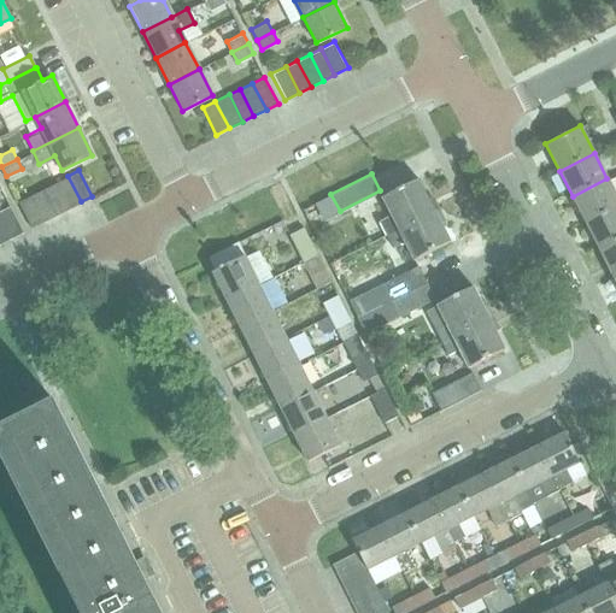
[(68,176),(54,182),(68,208),(81,201),(68,176)]
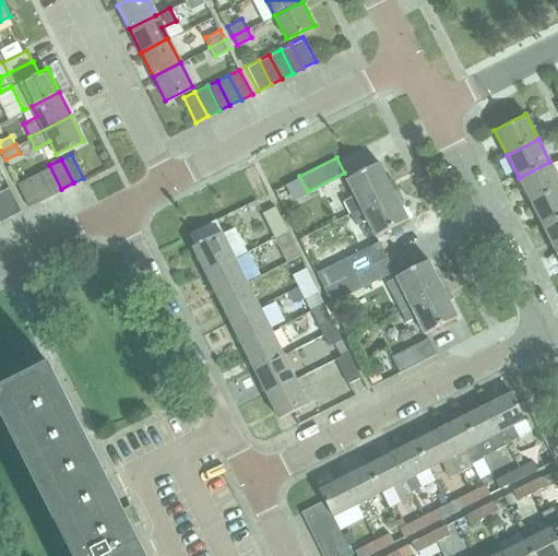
[(345,202),(351,212),(393,190),(379,162),(346,178),(356,197),(345,202)]
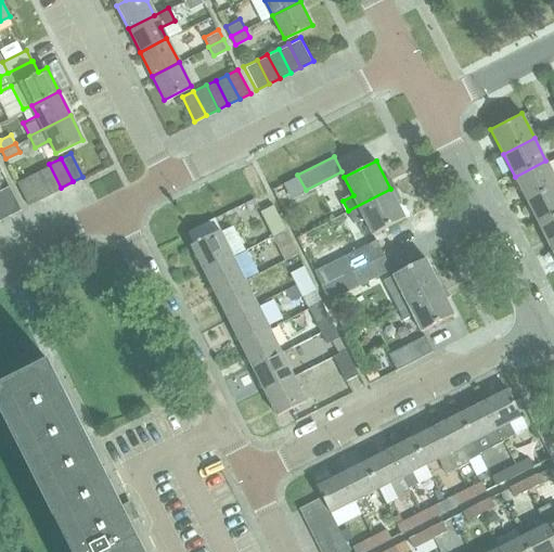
[(515,177),(527,200),(553,185),(553,177),(545,161),(515,177)]
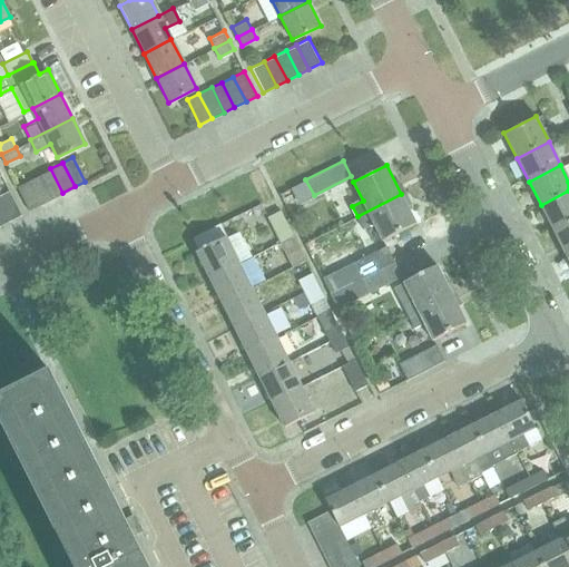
[(50,168),(39,175),(51,198),(62,193),(50,168)]
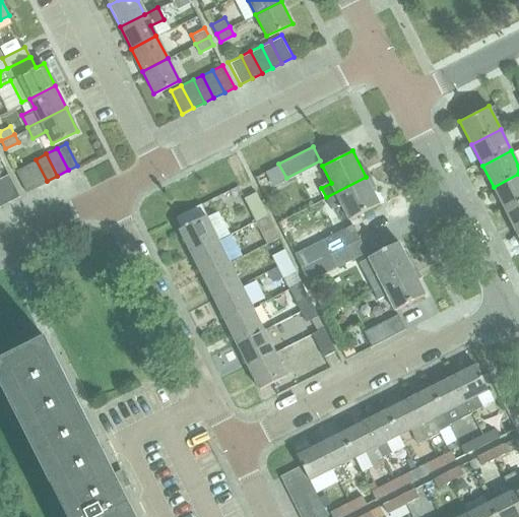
[(36,159),(25,165),(37,186),(47,181),(36,159)]
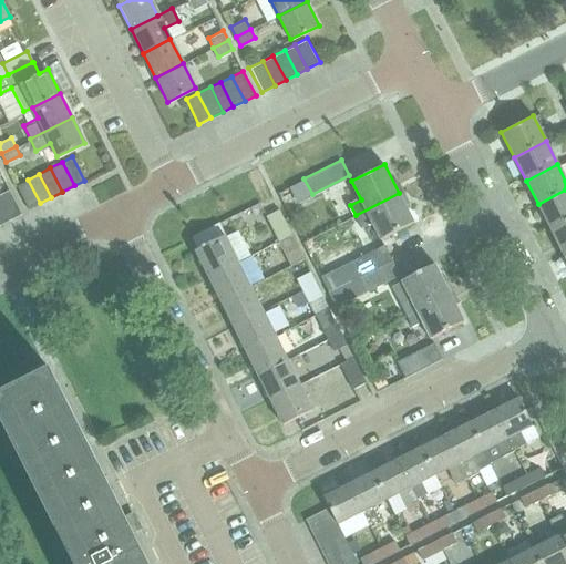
[(40,203),(28,180),(16,185),(28,209),(40,203)]
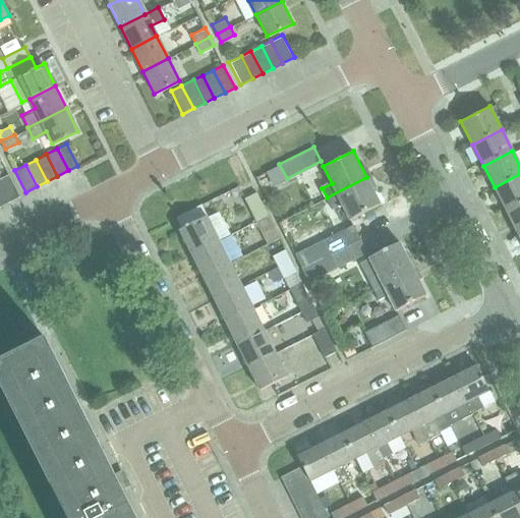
[(7,174),(0,177),(0,183),(9,200),(18,195),(7,174)]
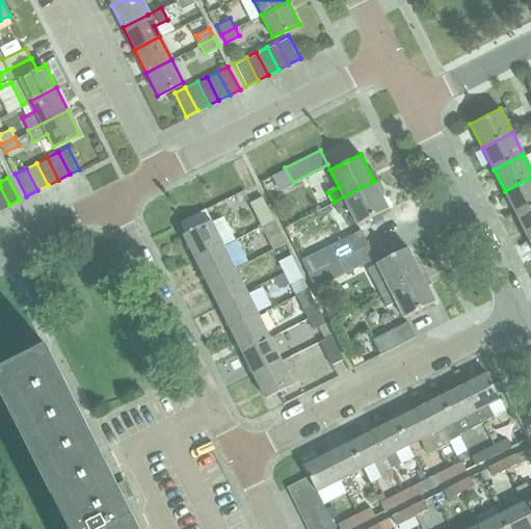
[(530,178),(505,191),(515,213),(530,205),(530,178)]
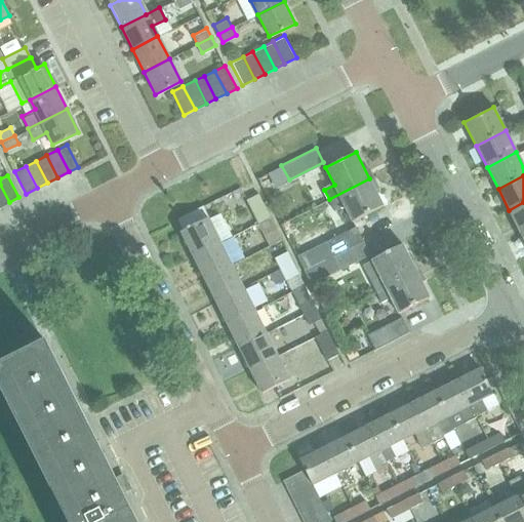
[(369,178),(329,199),(334,209),(344,204),(352,221),(383,205),(369,178)]
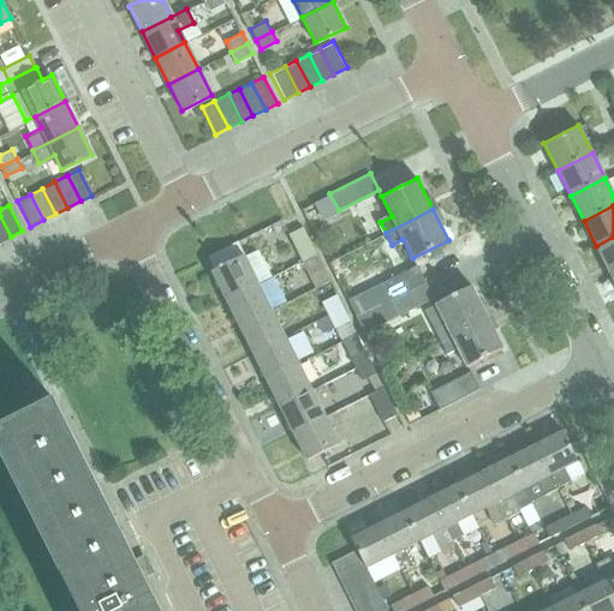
[(0,243),(11,237),(0,216),(0,243)]
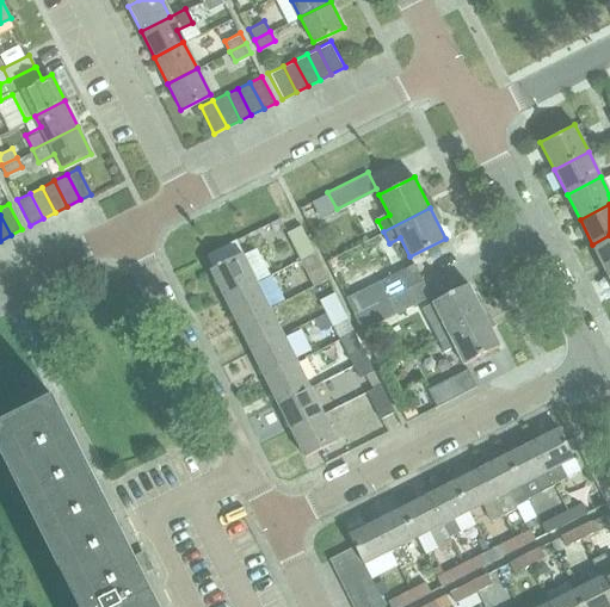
[(299,258),(313,251),(299,223),(285,230),(299,258)]
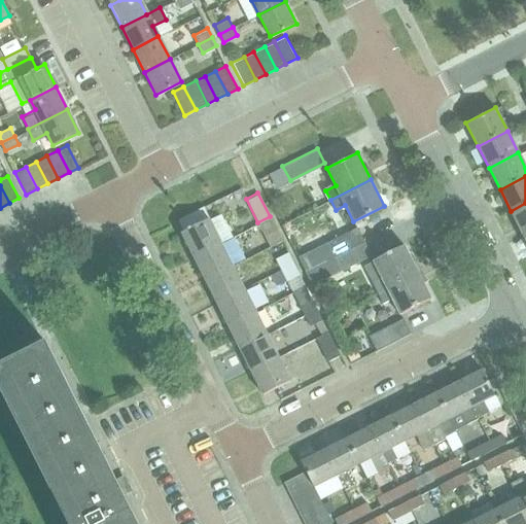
[(525,203),(511,211),(522,234),(525,231),(525,203)]
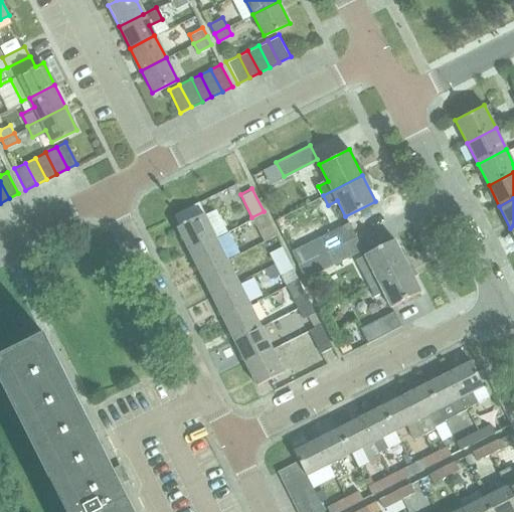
[(264,211),(251,217),(264,239),(275,233),(264,211)]
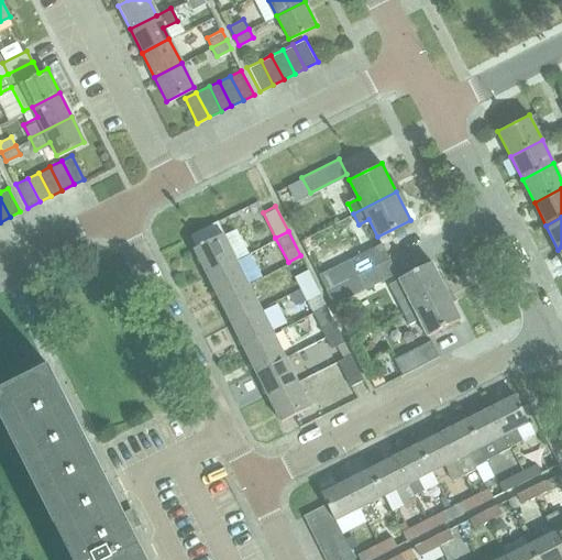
[(194,249),(206,273),(235,257),(223,234),(194,249)]
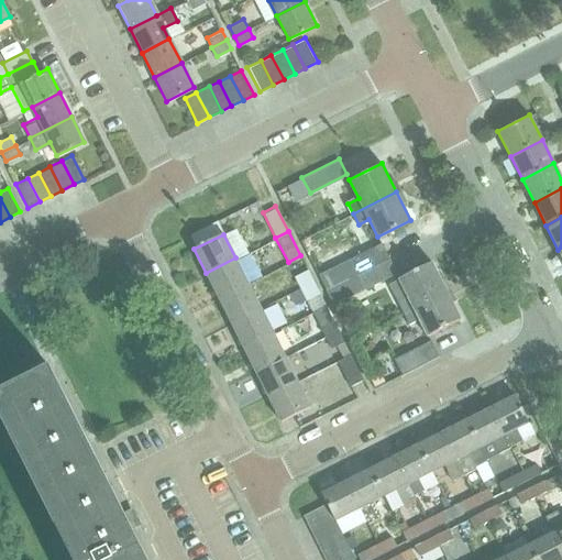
[(344,278),(356,273),(388,256),(382,243),(338,265),(344,278)]
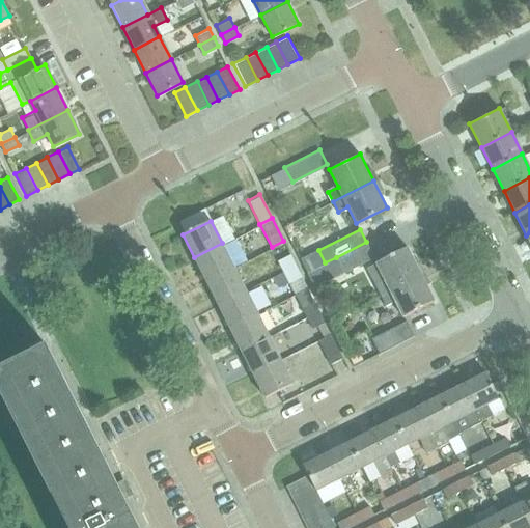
[(366,242),(336,257),(343,272),(373,256),(366,242)]
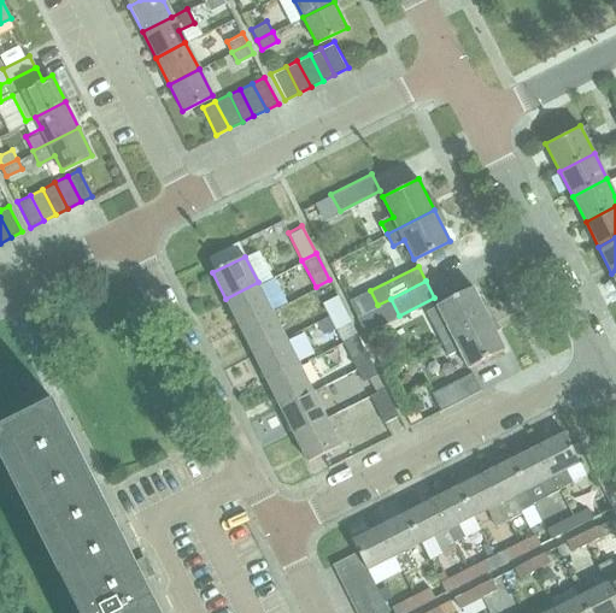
[(226,299),(240,326),(273,310),(258,282),(226,299)]
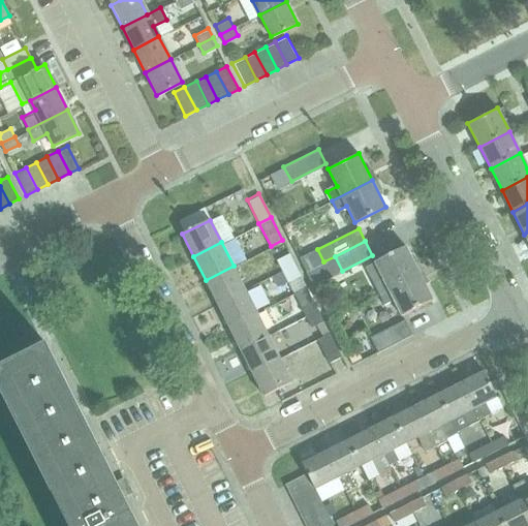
[(374,282),(379,292),(418,272),(406,246),(375,261),(382,277),(374,282)]
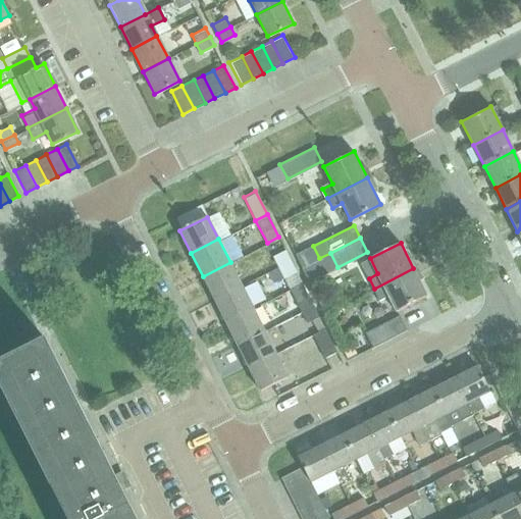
[(273,255),(278,265),(291,259),(285,249),(273,255)]
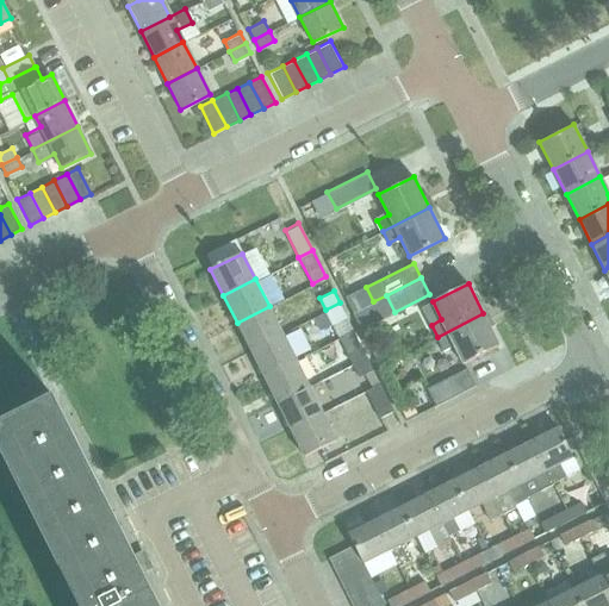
[(340,337),(354,330),(340,303),(325,310),(340,337)]
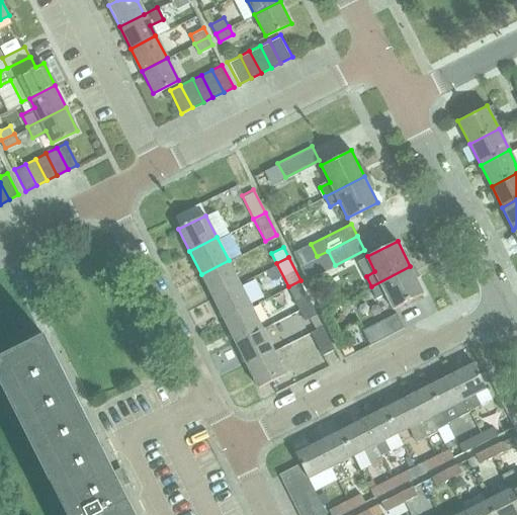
[(201,274),(212,295),(240,282),(229,260),(201,274)]
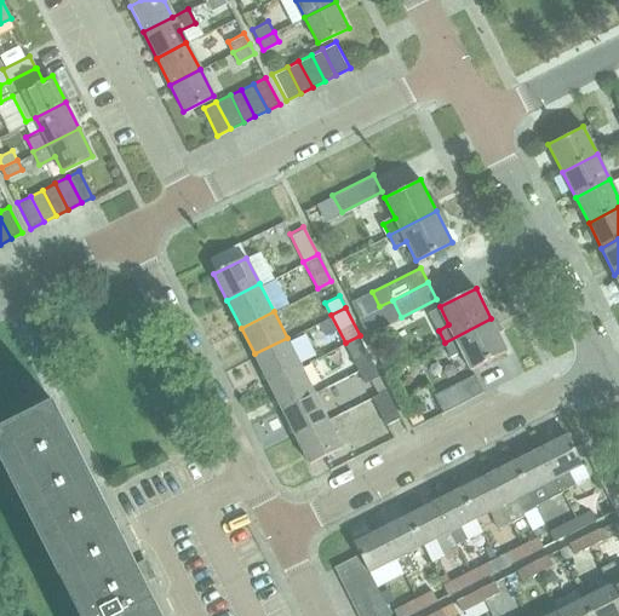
[(491,318),(445,343),(451,356),(462,350),(471,368),(508,350),(491,318)]
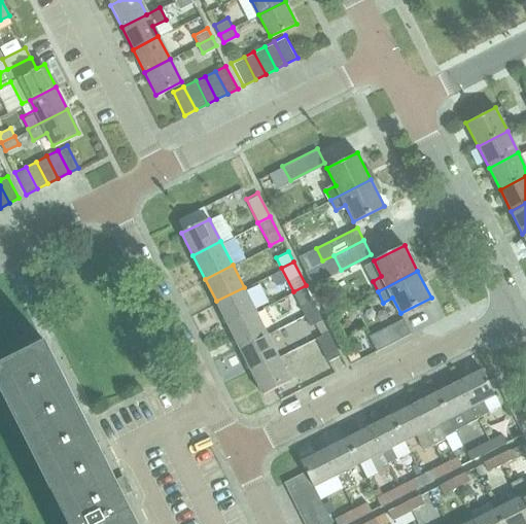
[(216,301),(228,324),(255,310),(244,287),(216,301)]
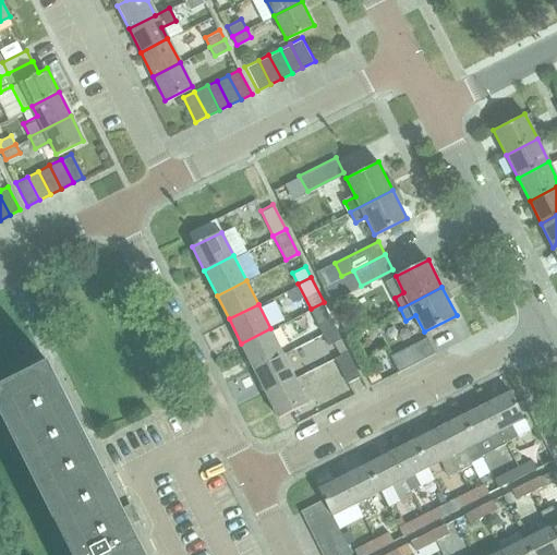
[(317,321),(323,332),(335,326),(329,314),(317,321)]
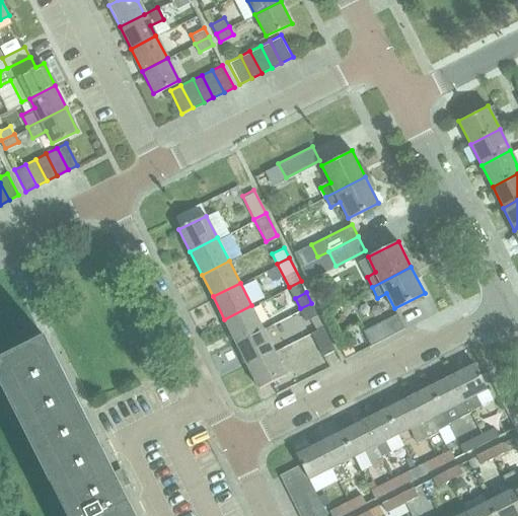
[(311,303),(300,308),(305,319),(316,313),(311,303)]
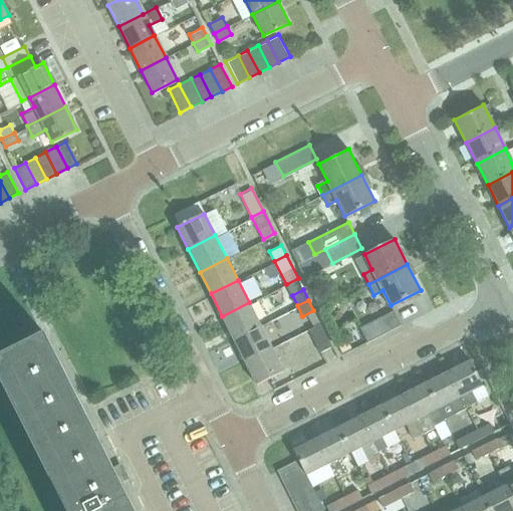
[(222,316),(233,338),(260,325),(249,302),(222,316)]
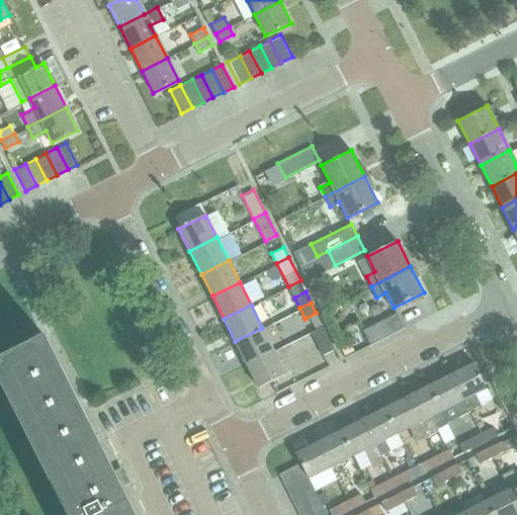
[(362,329),(369,344),(403,327),(396,313),(362,329)]
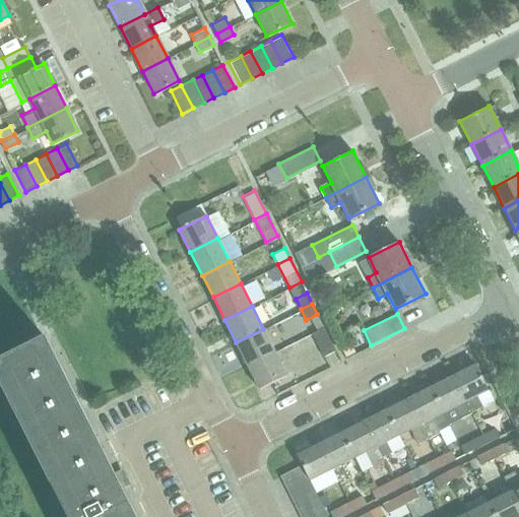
[(312,332),(323,354),(334,348),(323,326),(312,332)]
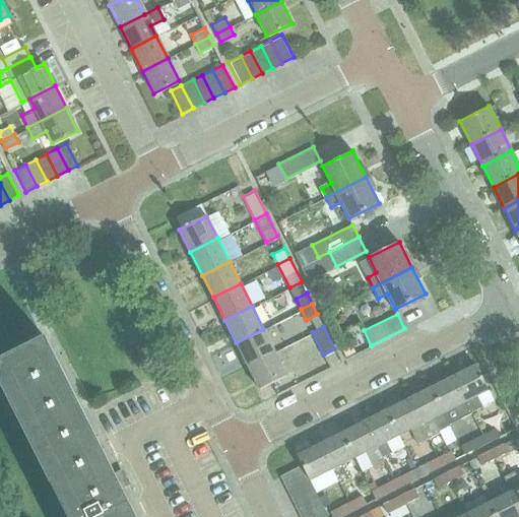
[(236,342),(247,365),(274,351),(263,329),(236,342)]
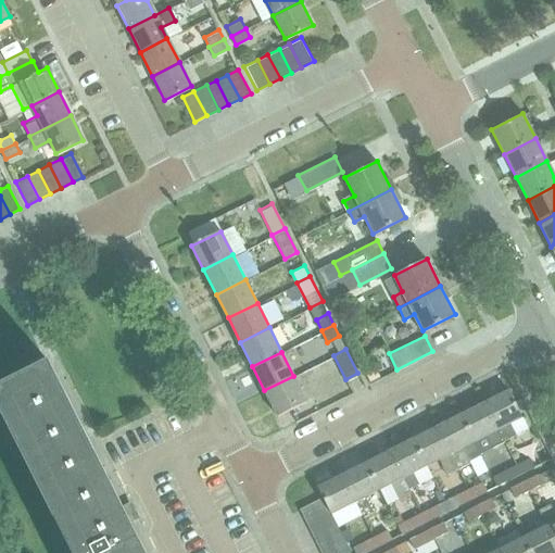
[(116,508),(45,366),(0,388),(0,393),(71,535),(79,530),(86,543),(77,548),(79,552),(138,552),(136,547),(124,523),(133,518),(134,519),(135,518),(126,502),(125,503),(125,504),(116,508)]
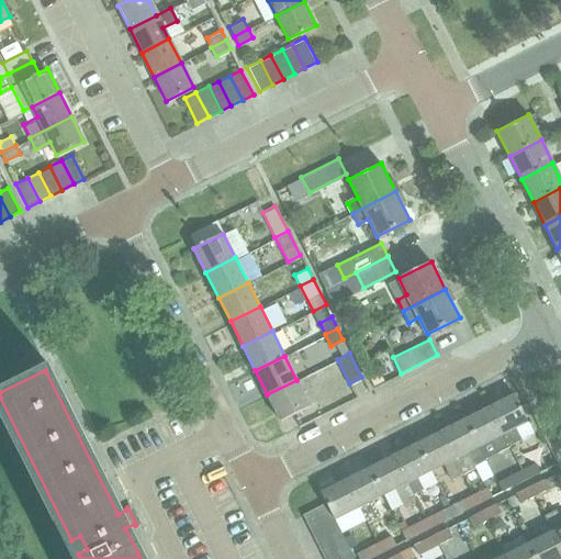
[(296,380),(267,394),(280,420),(310,404),(296,380)]
